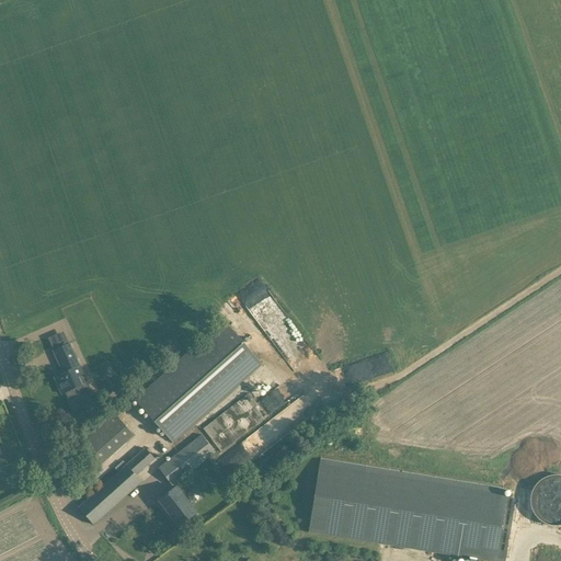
[(224,321),(199,343),(135,400),(173,442),(261,364),(224,321)]
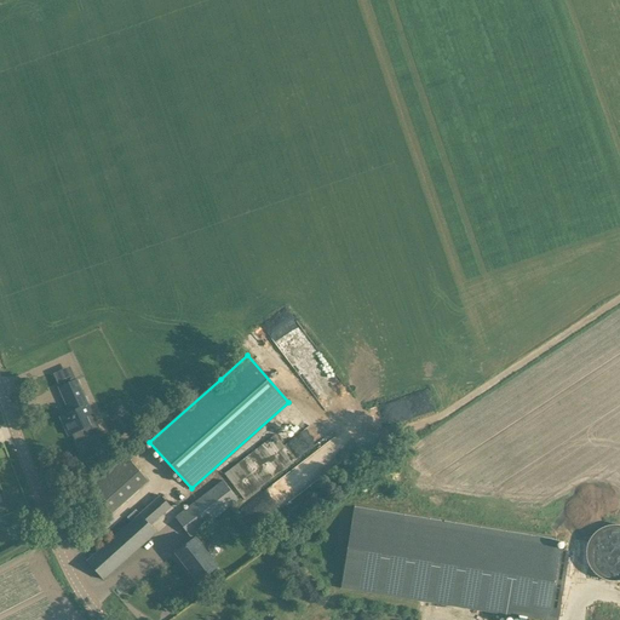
[(76,379),(70,383),(59,388),(70,412),(61,417),(69,435),(73,434),(76,445),(102,432),(92,412),(91,412),(76,379)]
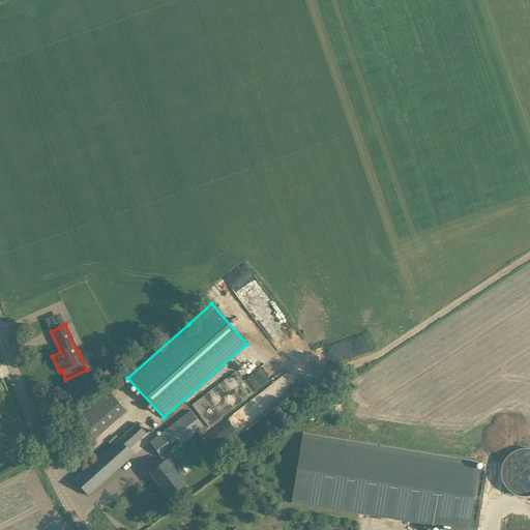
[(352,349),(354,348),(356,355),(372,350),(365,332),(348,337),(352,349)]
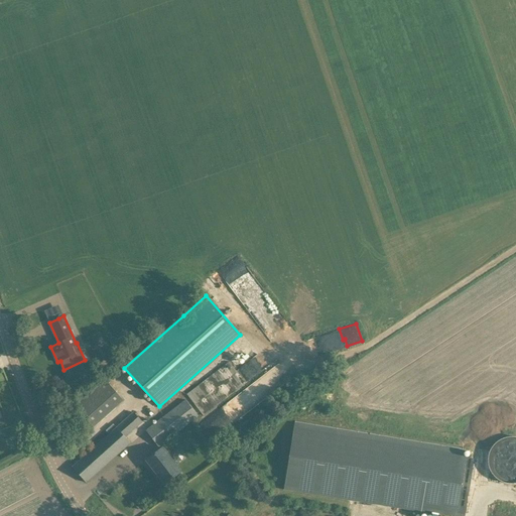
[(109,362),(119,358),(114,348),(104,352),(109,362)]
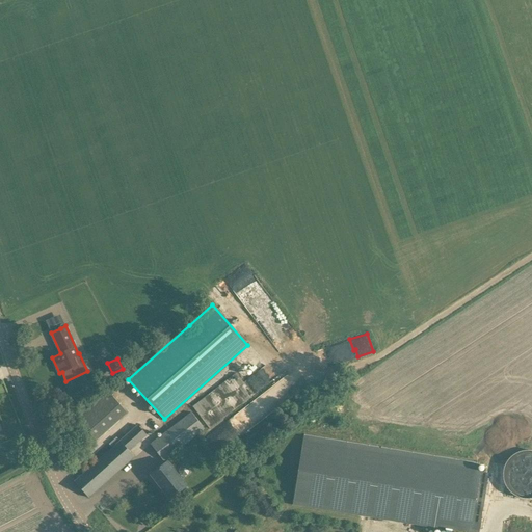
[(210,429),(254,396),(236,373),(192,406),(210,429)]
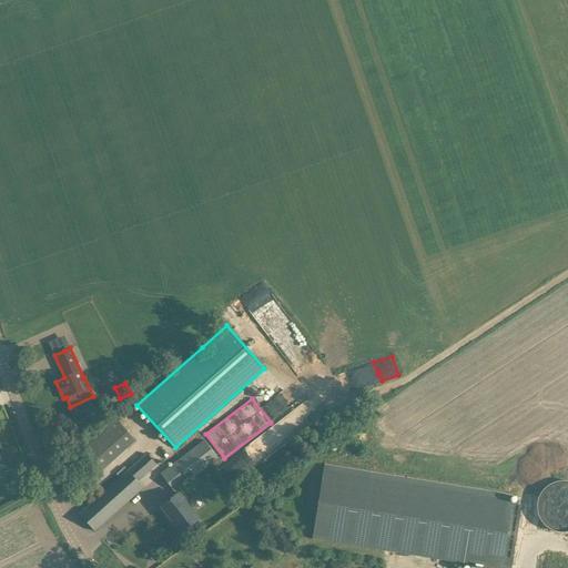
[(102,469),(117,456),(134,439),(113,416),(81,445),(102,469)]
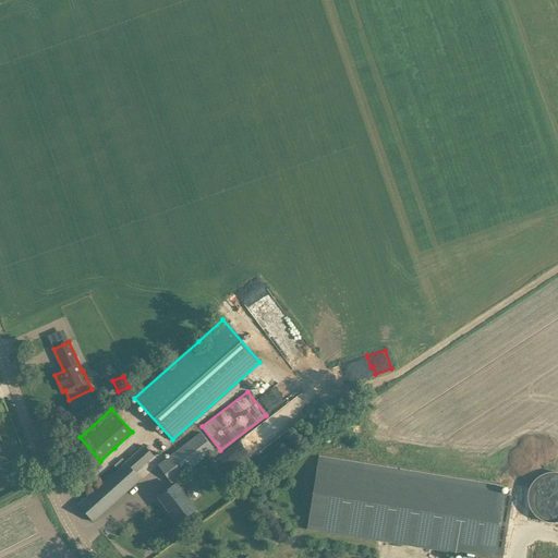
[(171,483),(208,456),(215,451),(202,433),(158,465),(171,483)]
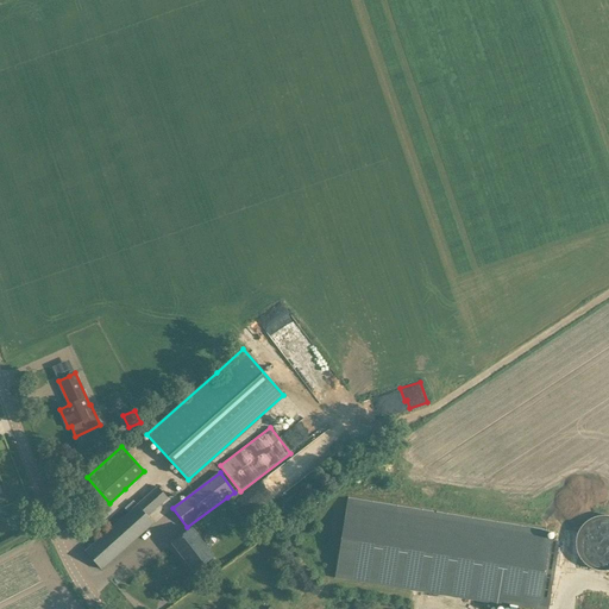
[(158,485),(94,544),(86,551),(101,569),(111,562),(155,521),(148,514),(168,496),(158,485)]
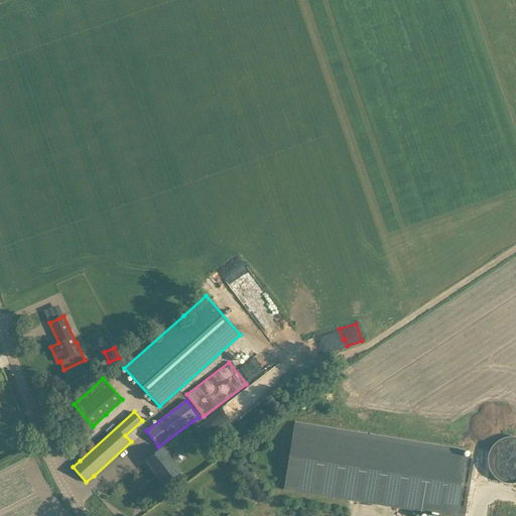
[(437,515),(438,514),(453,515),(464,515),(474,459),(463,457),(464,449),(308,424),(294,422),(283,489),(297,491),(431,513),(431,515),(437,515)]
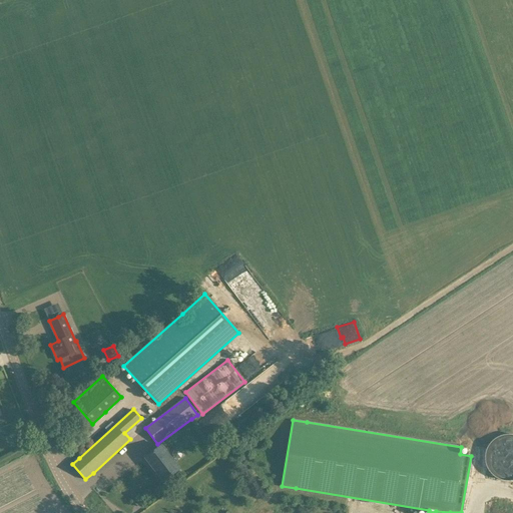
[(512,436),(491,434),(485,474),(512,477),(512,436)]
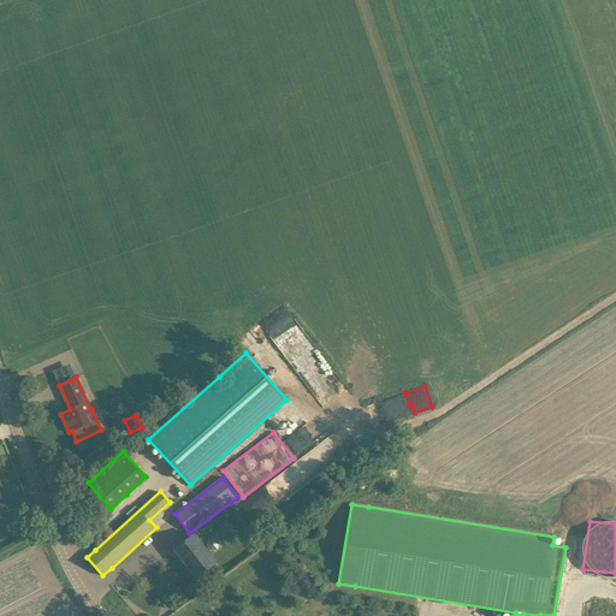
[(194,534),(184,542),(175,549),(197,578),(207,570),(217,562),(194,534)]
